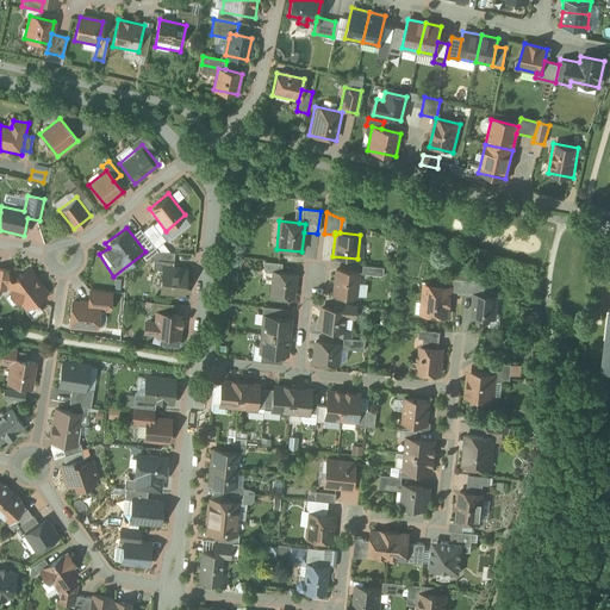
[(282,265),(265,262),(263,271),(273,272),(281,273),(282,265)]
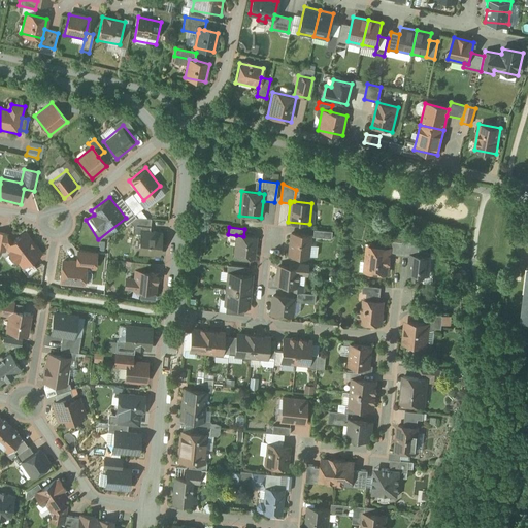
[(140,229),(137,254),(161,256),(163,231),(140,229)]
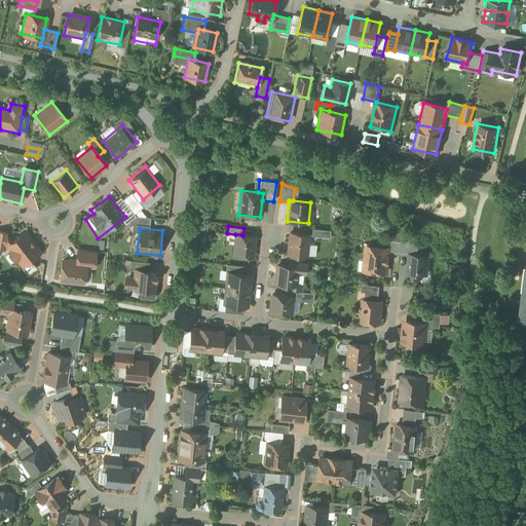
[(6,231),(0,230),(0,249),(3,250),(4,246),(6,247),(13,240),(6,231)]
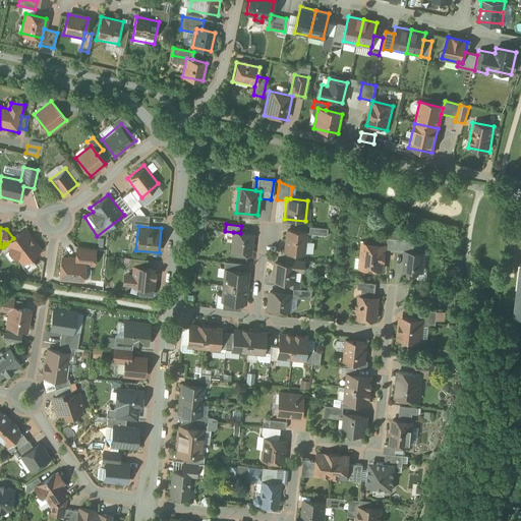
[(328,229),(309,228),(308,234),(327,236),(328,229)]
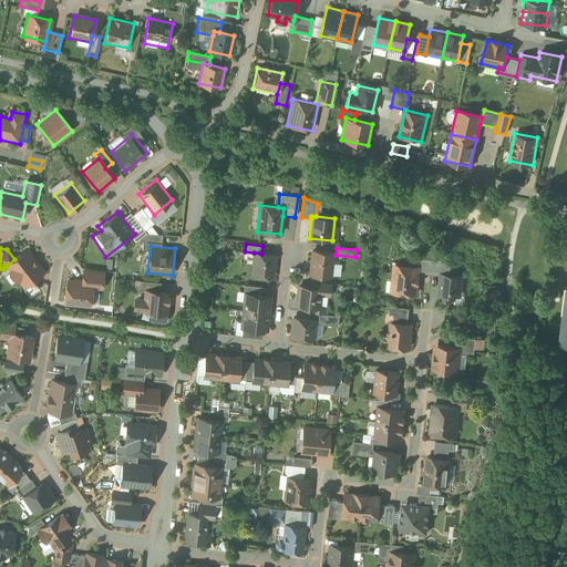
[(27,250),(7,266),(22,286),(42,271),(27,250)]
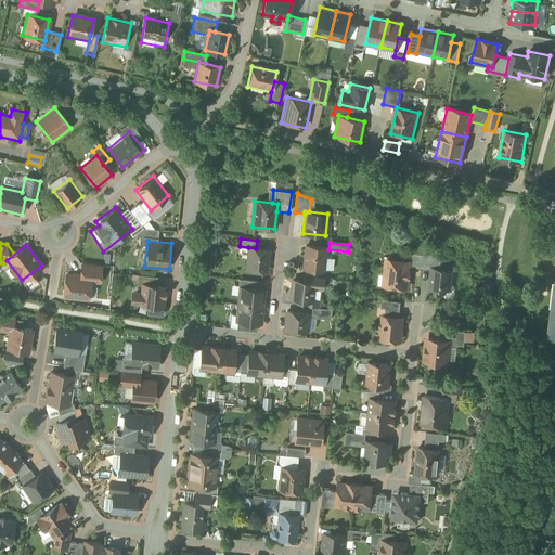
[(325,248),(304,246),(302,269),(323,270),(325,248)]
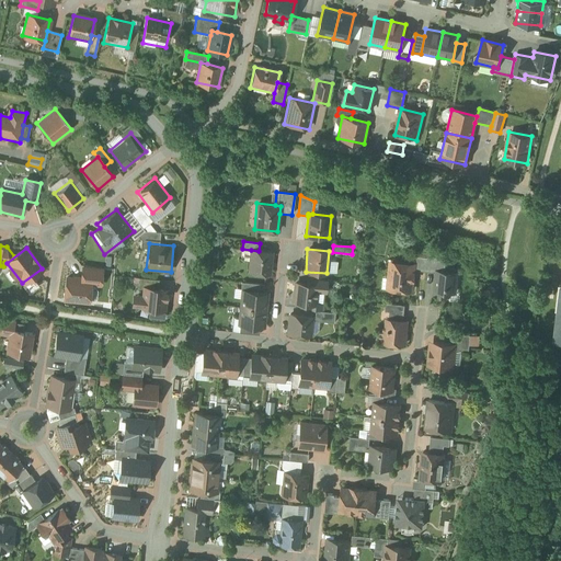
[(259,251),(251,250),(249,272),(270,274),(272,252),(259,251)]
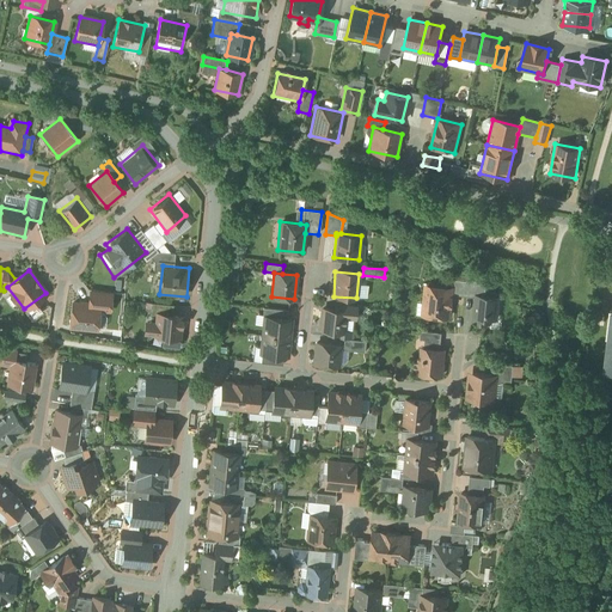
[(452,288),(424,285),(421,316),(450,318),(452,288)]
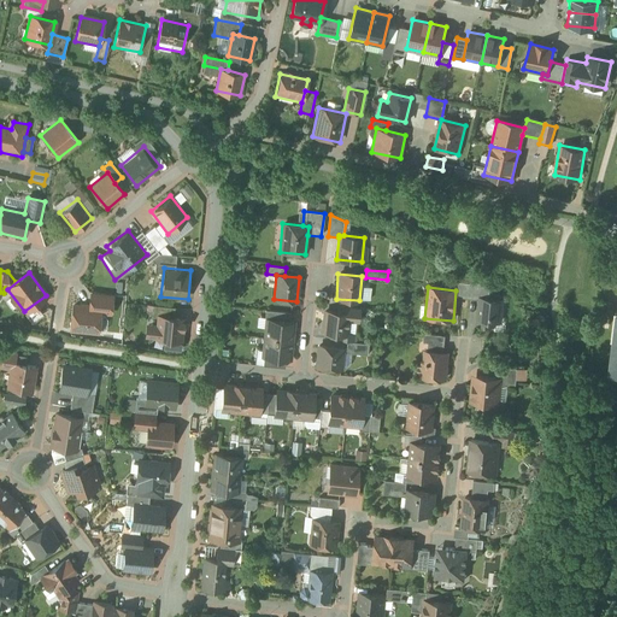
[(89,307),(70,304),(66,330),(98,335),(101,312),(107,313),(111,298),(92,294),(89,307)]
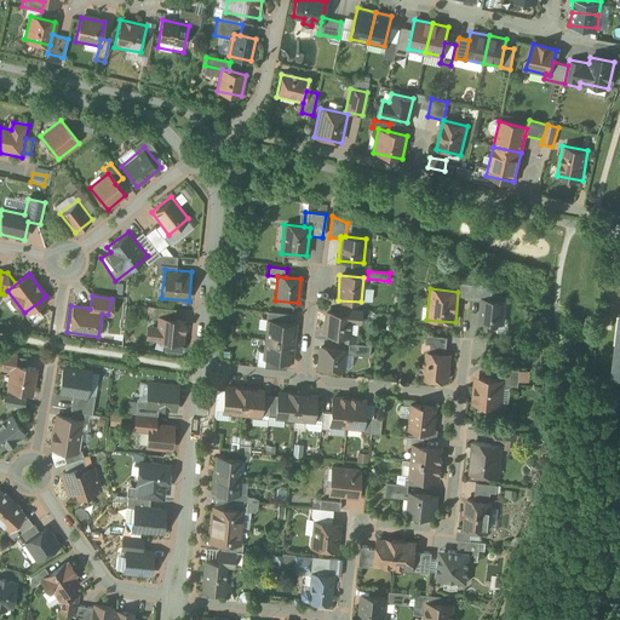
[(506,302),(480,299),(477,325),(504,327),(506,302)]
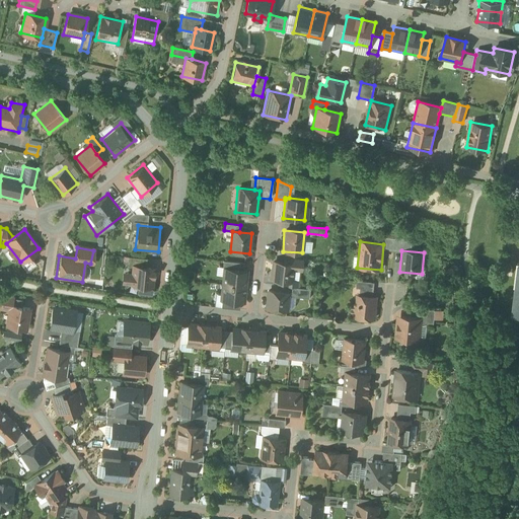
[(143,260),(128,258),(128,265),(133,266),(142,267),(143,260)]
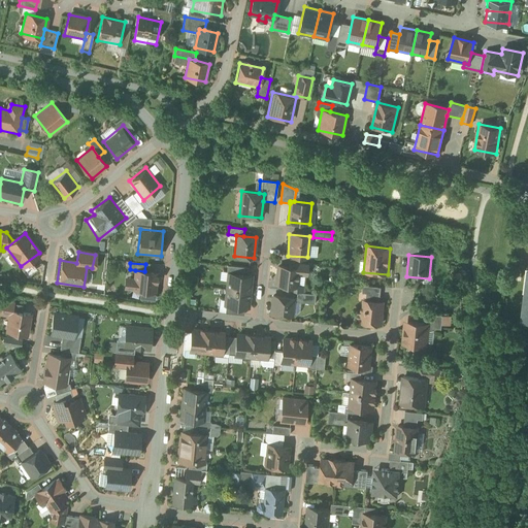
[(292,268),(276,267),(274,285),(295,287),(296,275),(306,276),(307,265),(292,264),(292,268)]
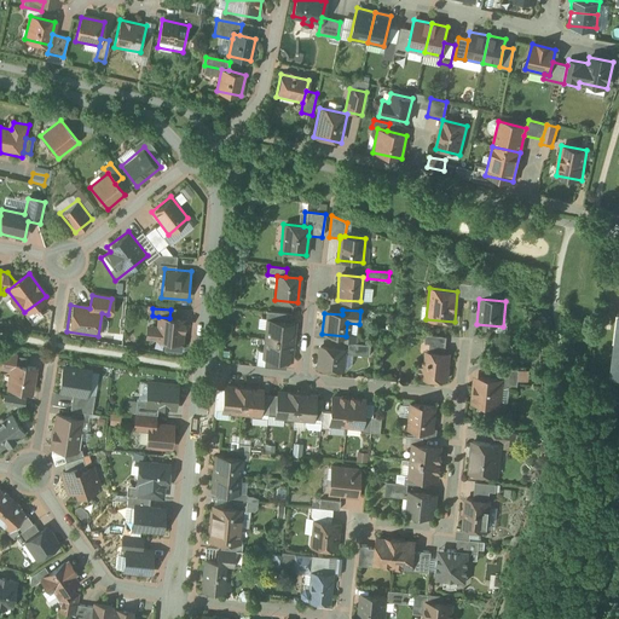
[(169,318),(158,317),(157,328),(145,327),(144,340),(181,343),(184,319),(169,318)]
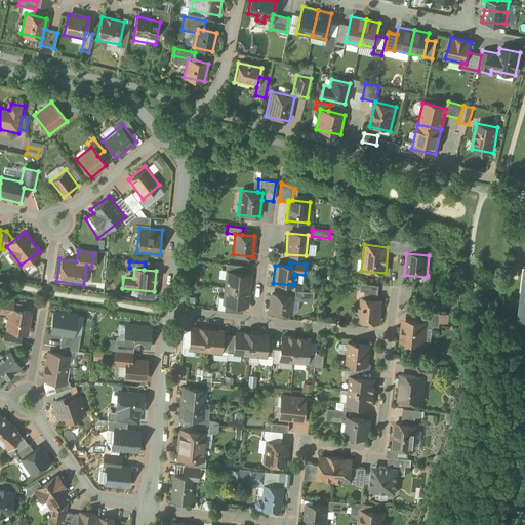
[(228,271),(226,286),(248,289),(250,274),(228,271)]
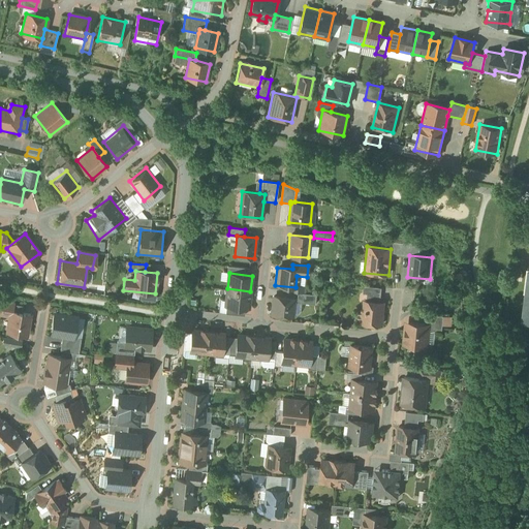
[(368,301),(379,302),(380,289),(363,287),(362,293),(369,294),(368,301)]
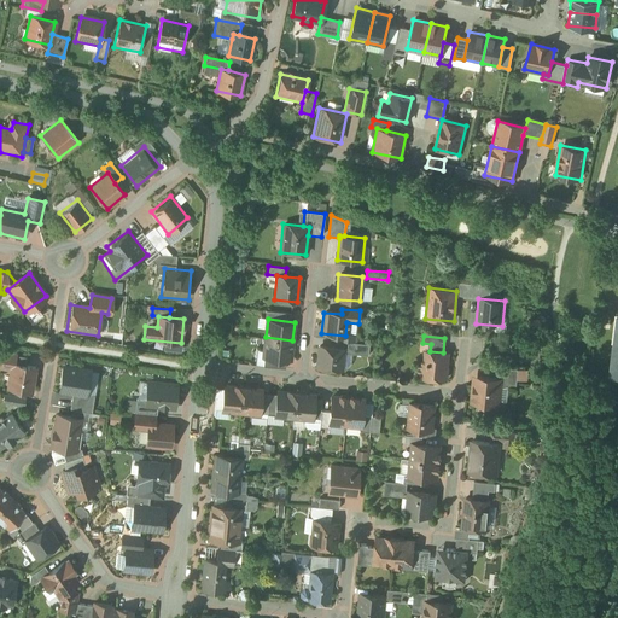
[(290,359),(292,340),(266,337),(263,356),(290,359)]
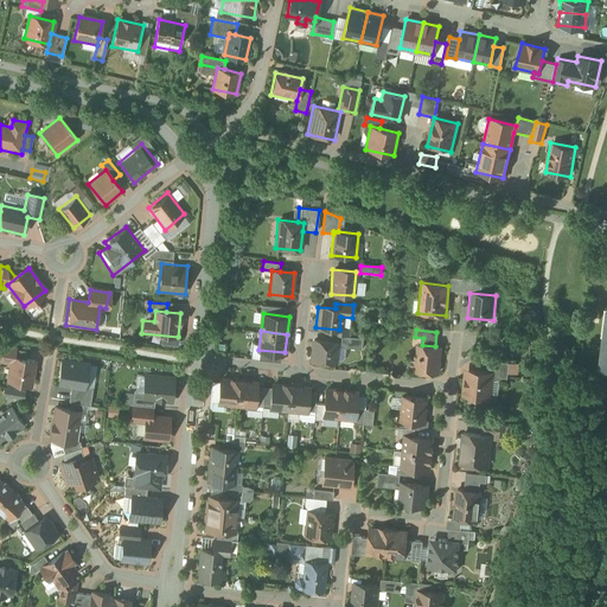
[(362,339),(342,337),(340,347),(360,350),(362,339)]
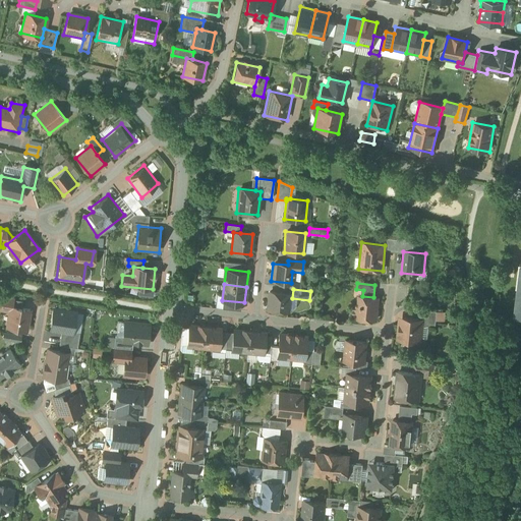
[(289,295),(269,292),(267,309),(287,311),(289,295)]
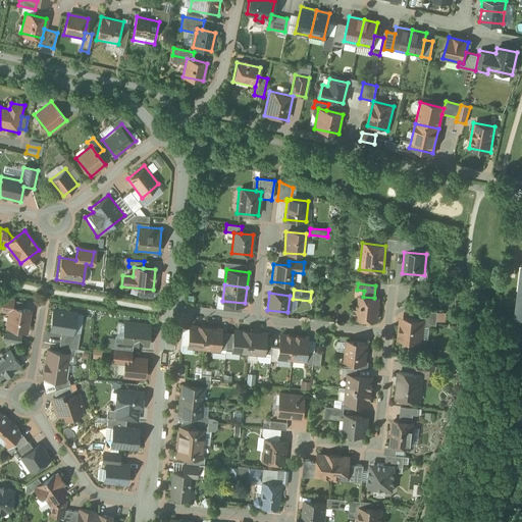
[(16,298),(1,296),(0,299),(0,311),(7,313),(6,326),(28,329),(31,310),(14,308),(16,298)]
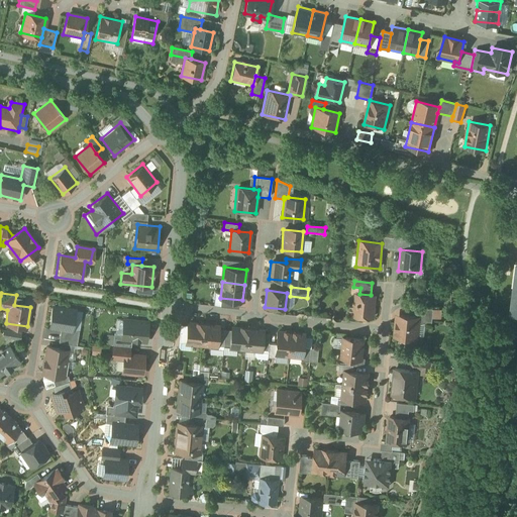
[(359,294),(355,294),(353,318),(374,319),(376,296),(371,295),(359,294)]
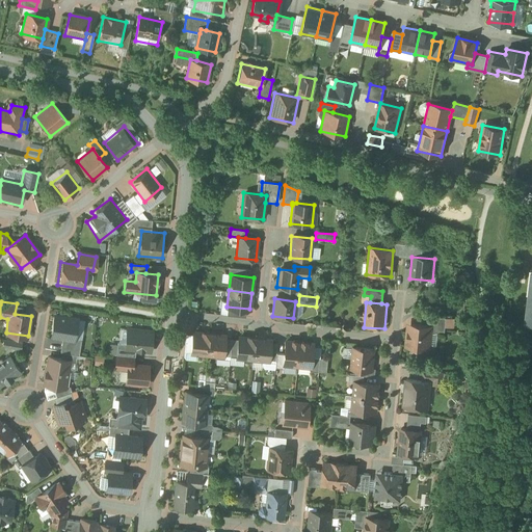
[(76,319),(54,316),(51,338),(73,341),(76,319)]
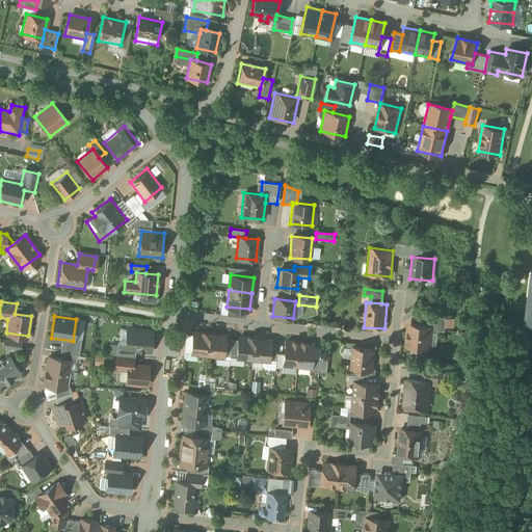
[(444,319),(425,317),(425,325),(431,326),(431,334),(443,335),(444,319)]
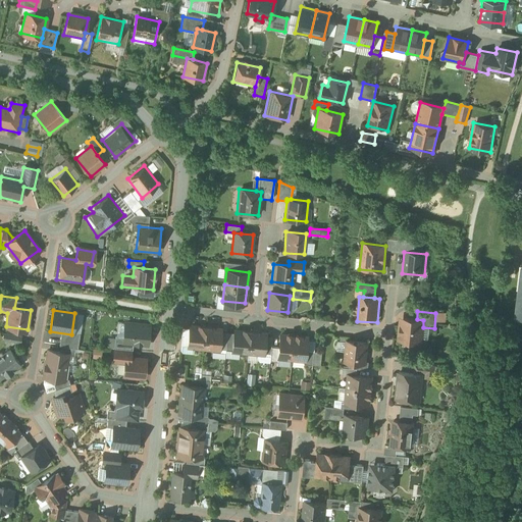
[(417,319),(400,318),(398,342),(421,345),(423,327),(423,320),(417,319)]
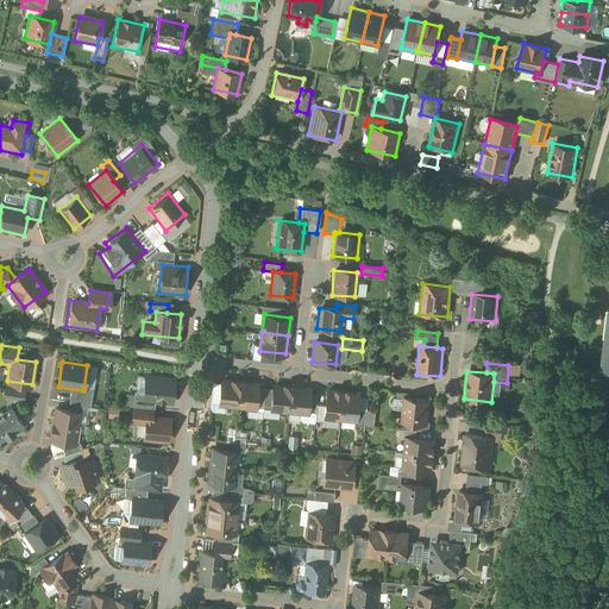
[(175,380),(145,376),(143,395),(143,402),(155,403),(171,406),(175,380)]
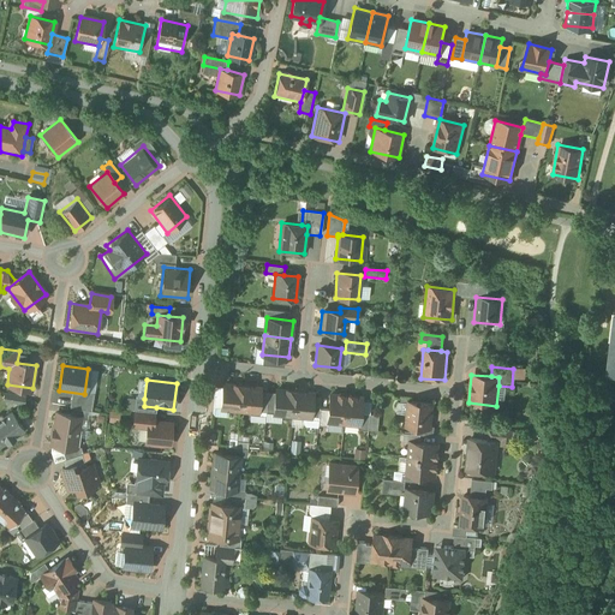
[(220,410),(239,411),(243,382),(224,381),(220,410)]
